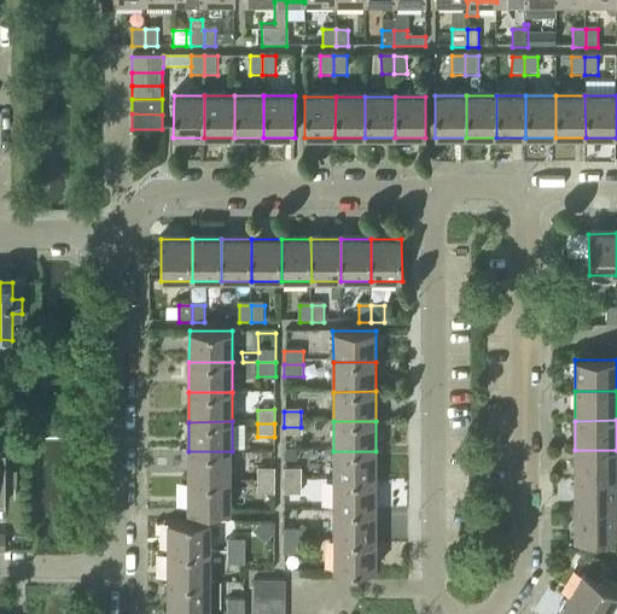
[(301,427),(284,427),(284,444),(301,444),(301,427)]
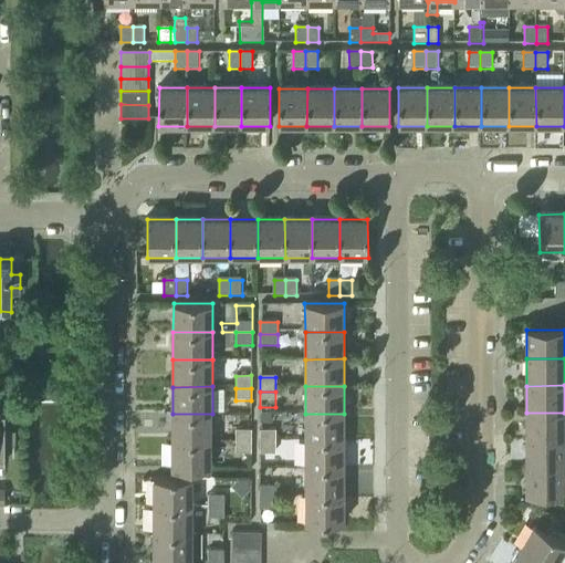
[(0,465),(4,465),(4,454),(12,454),(12,455),(13,455),(13,431),(4,431),(4,410),(0,410),(0,465)]
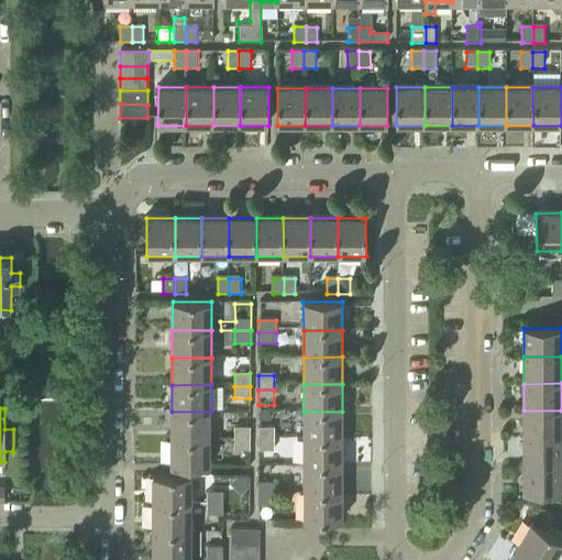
[(524,410),(524,438),(561,438),(561,410),(524,410)]
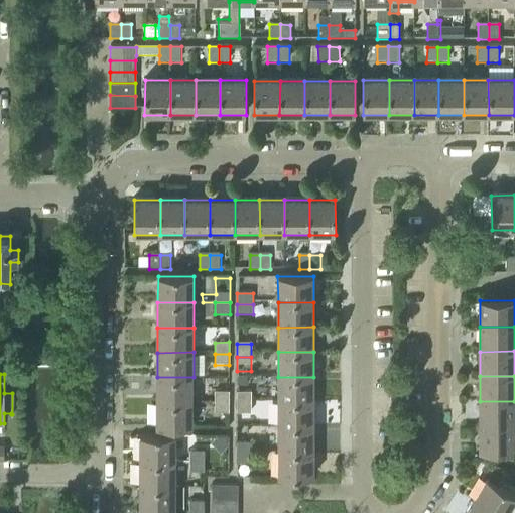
[(157,377),(157,402),(192,402),(194,377),(157,377)]
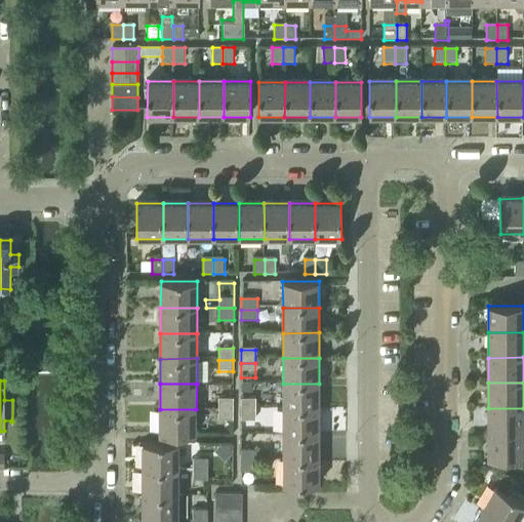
[(283,384),(283,409),(319,408),(319,384),(283,384)]
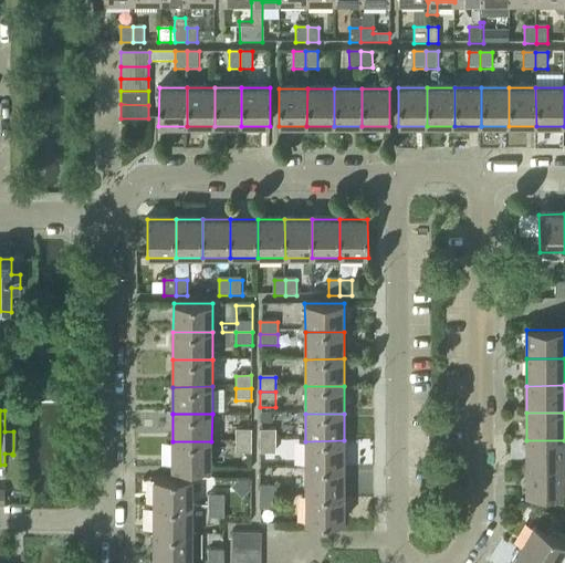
[(234,442),(251,442),(251,430),(234,430),(234,442)]
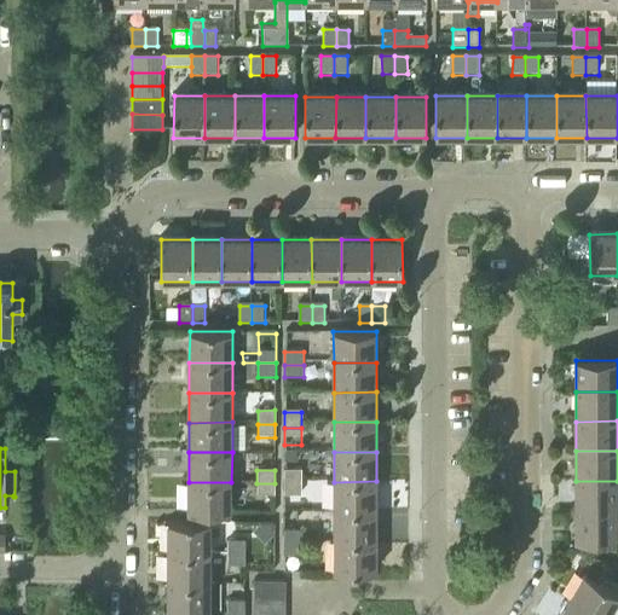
[(283,483),(301,483),(301,470),(283,470),(283,483)]
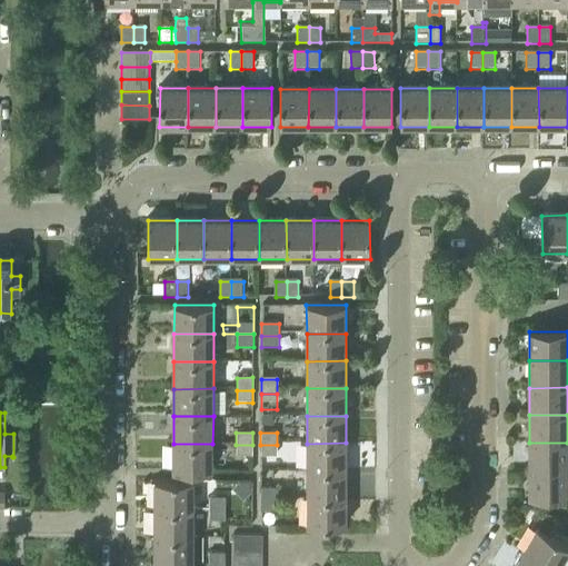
[(307,444),(307,470),(346,470),(346,443),(307,444)]
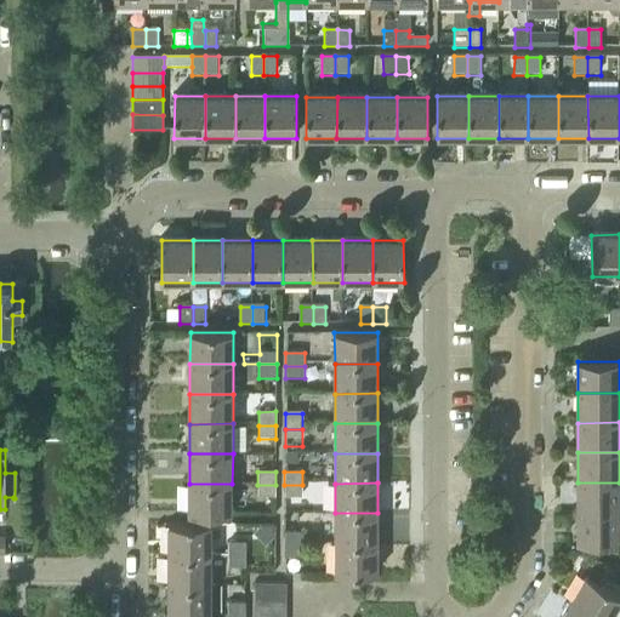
[(578,483),(578,512),(619,512),(619,483),(578,483)]
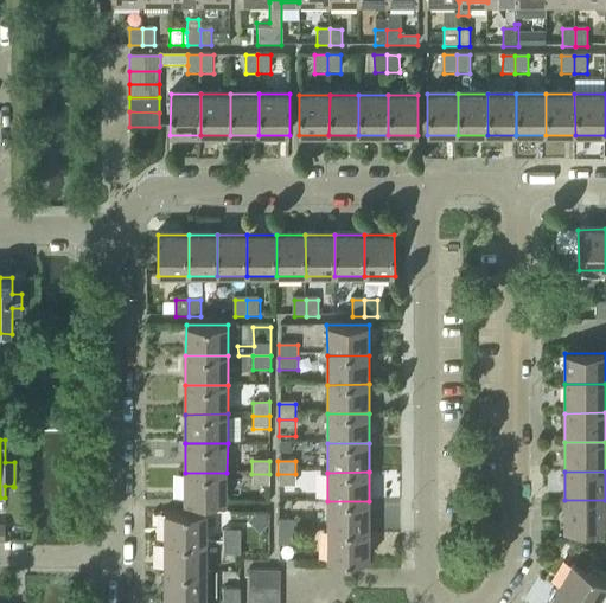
[(227,504),(227,473),(185,473),(185,502),(227,504)]
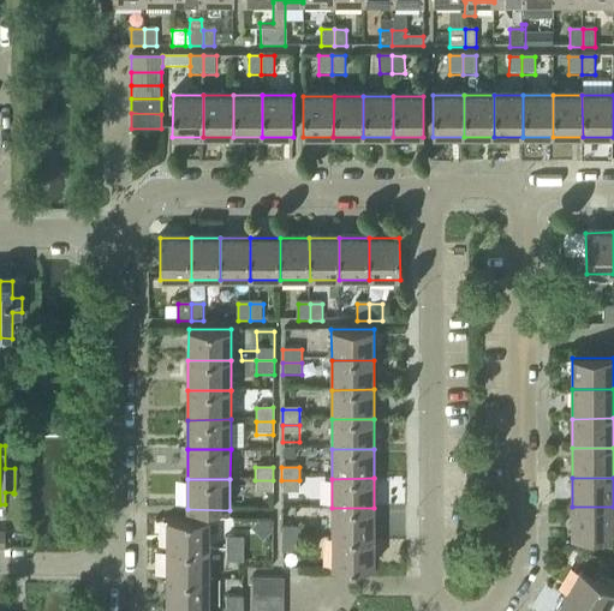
[(273,480),(255,480),(255,493),(273,493),(273,480)]
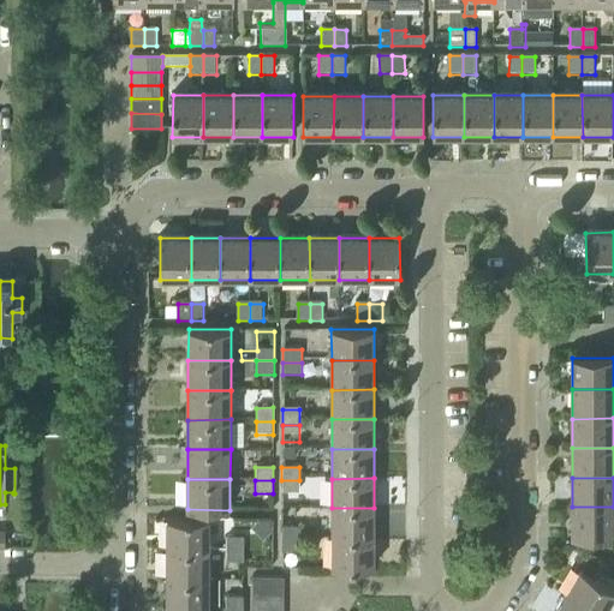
[(299,480),(281,480),(281,493),(299,493),(299,480)]
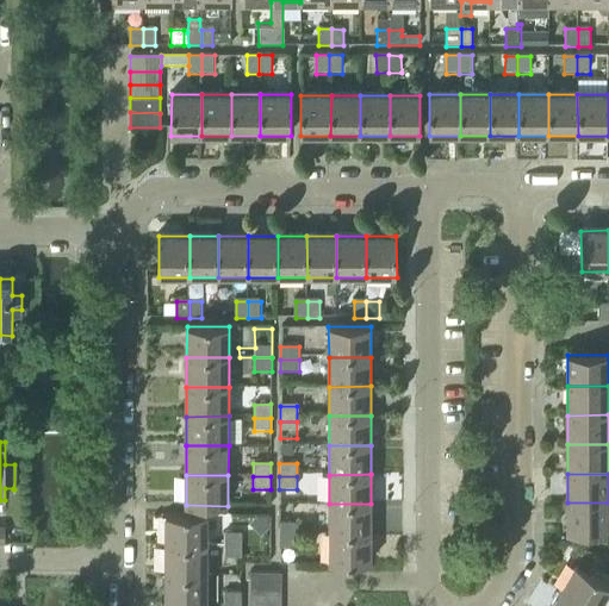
[(608,503),(567,503),(567,533),(608,533),(608,503)]
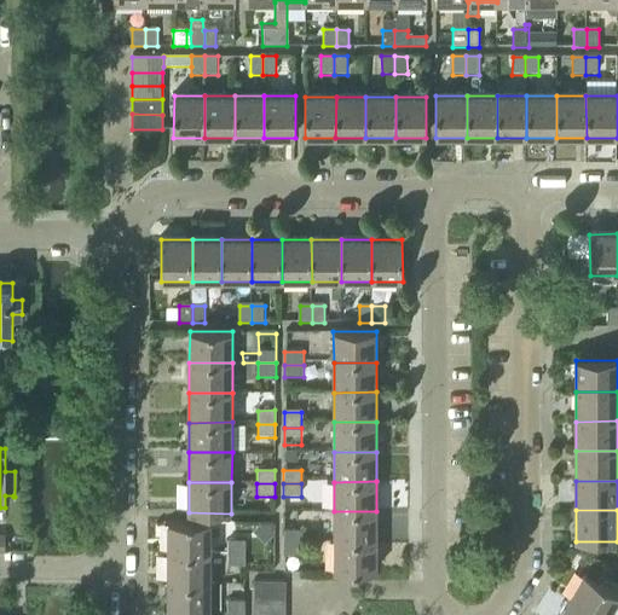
[(334,511),(334,541),(376,541),(376,511),(334,511)]
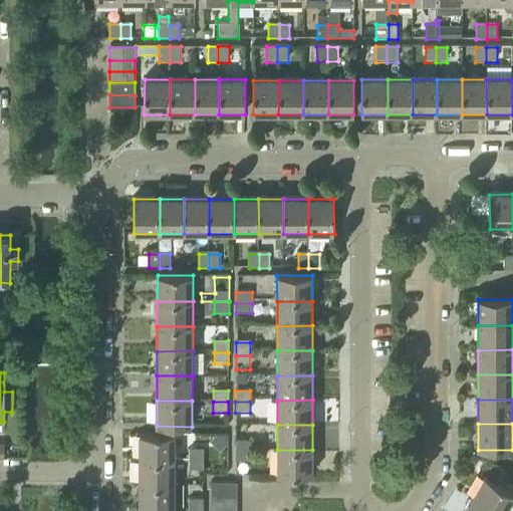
[(140,434),(140,460),(174,460),(174,434),(140,434)]
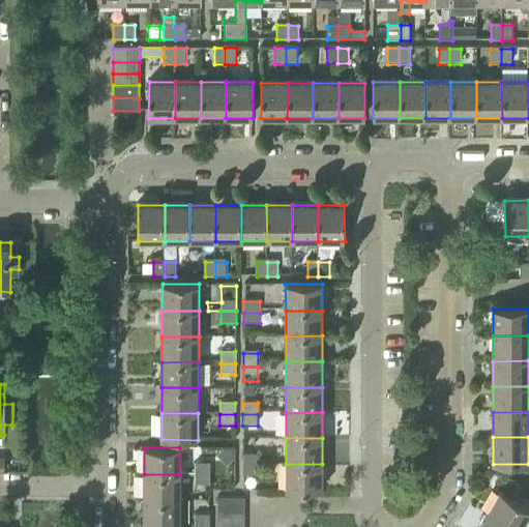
[(218,455),(217,456),(217,457),(218,458),(219,459),(221,460),(223,461),(224,462),(225,463),(227,465),(228,465),(233,459),(234,457),(234,450),(233,449),(232,449),(226,449),(223,449),(218,454),(218,455)]
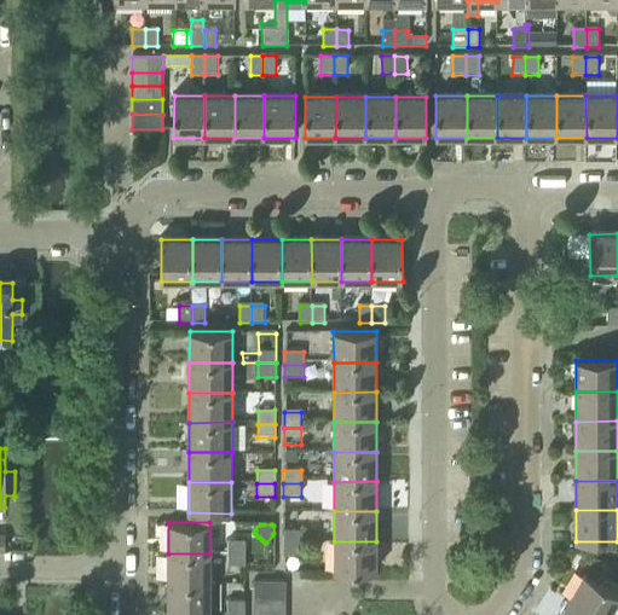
[(284,543),(302,543),(302,531),(284,531),(284,543)]
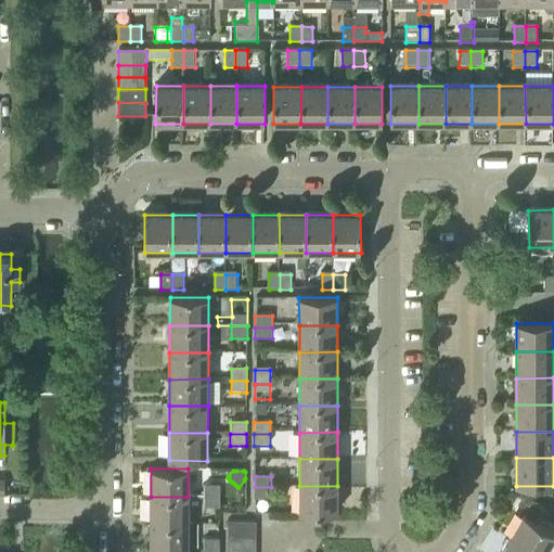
[(203,498),(219,498),(219,486),(203,486),(203,498)]
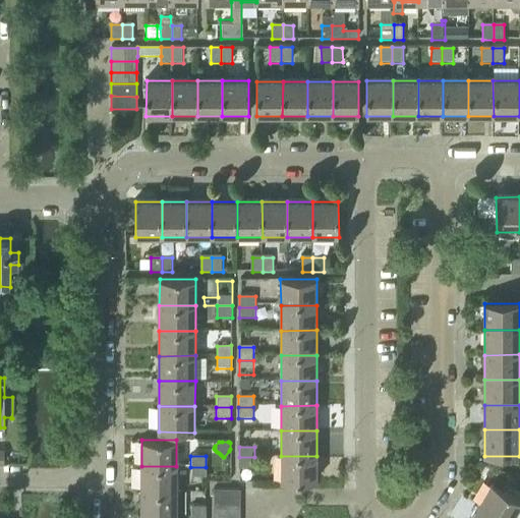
[(316,456),(281,456),(281,482),(316,482),(316,456)]
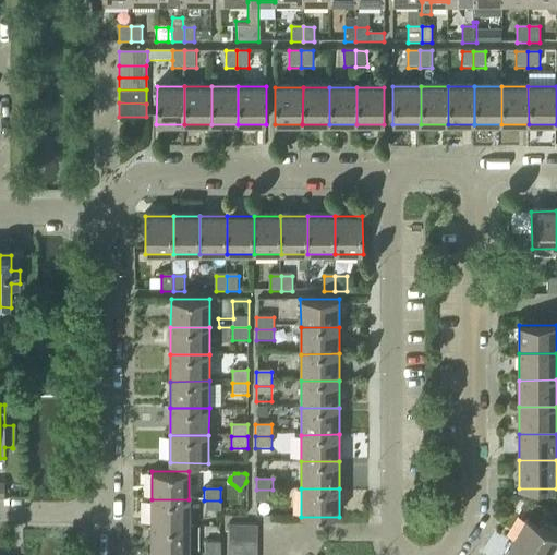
[(273,490),(256,490),(256,502),(273,502),(273,490)]
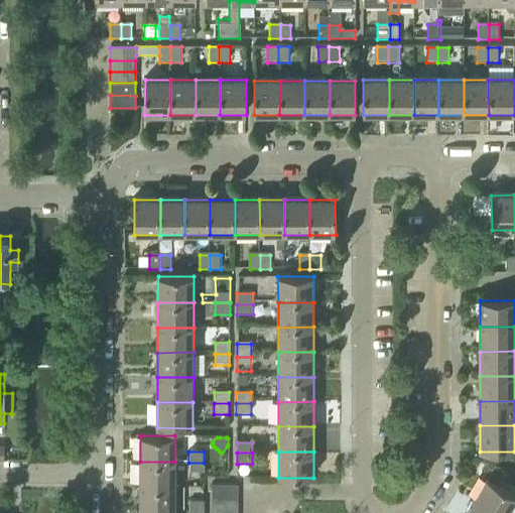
[(140,462),(140,487),(174,487),(174,462),(140,462)]
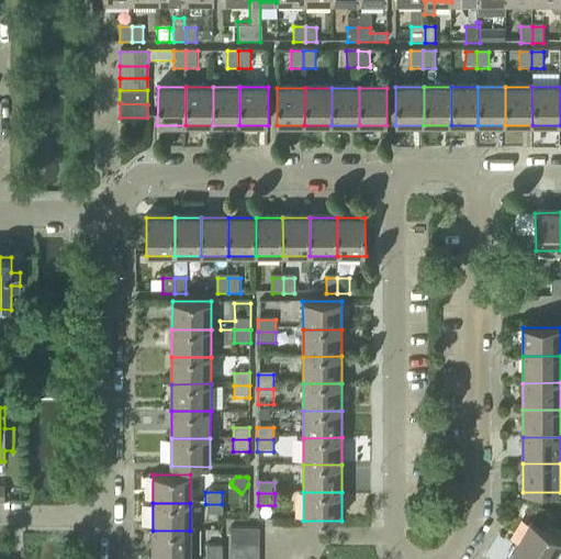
[(222,504),(205,504),(205,516),(222,515),(222,504)]
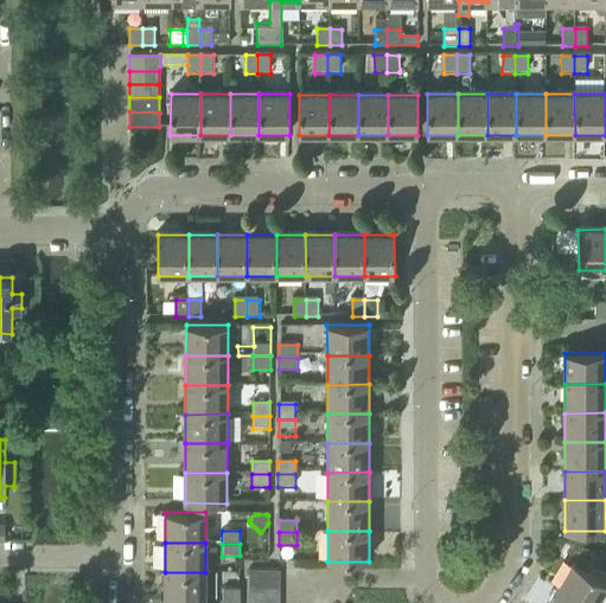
[(557,590),(579,602),(597,602),(605,588),(605,583),(574,564),(557,590)]
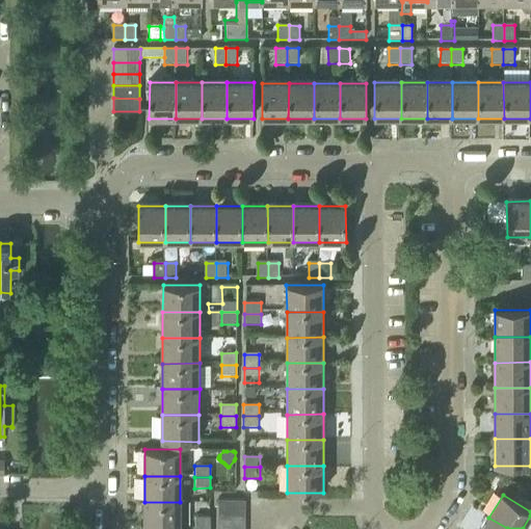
[(220,513),(245,513),(245,501),(220,501),(220,513)]
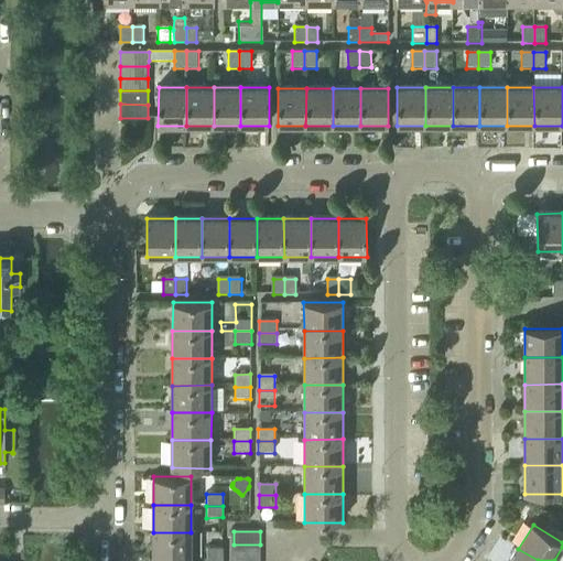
[(153,532),(153,560),(191,560),(191,532),(153,532)]
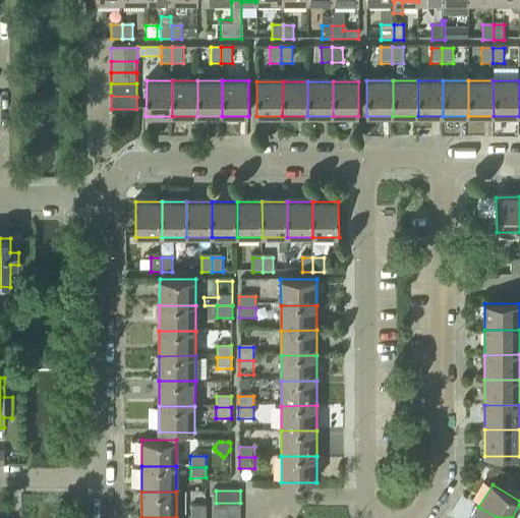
[(216,515),(240,515),(240,503),(216,503),(216,515)]
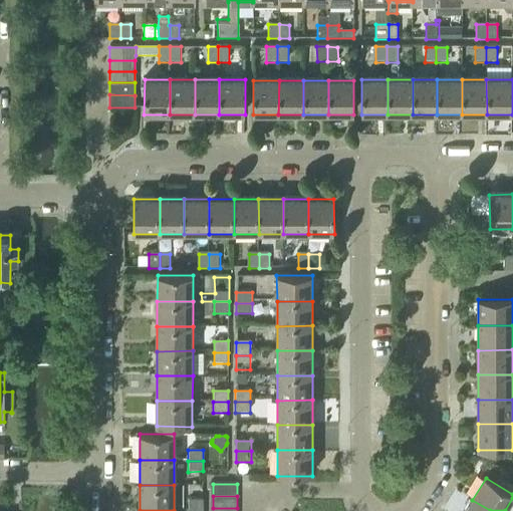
[(202,510),(202,500),(188,500),(188,510),(202,510)]
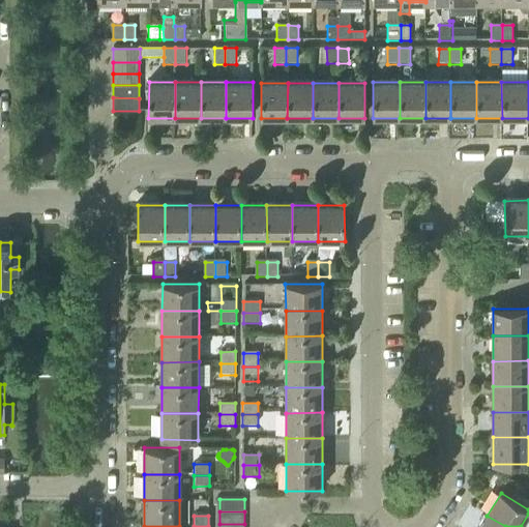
[(505,526),(487,516),(479,526),(505,526)]
